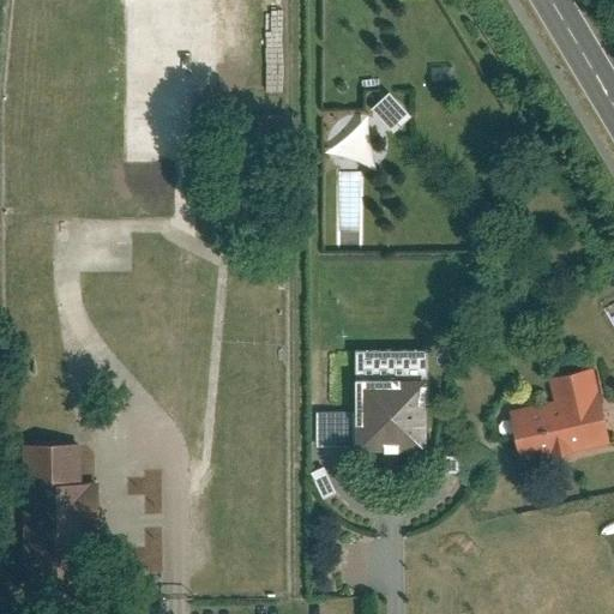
[(387,90),(369,106),(391,132),(409,116),(387,90)]
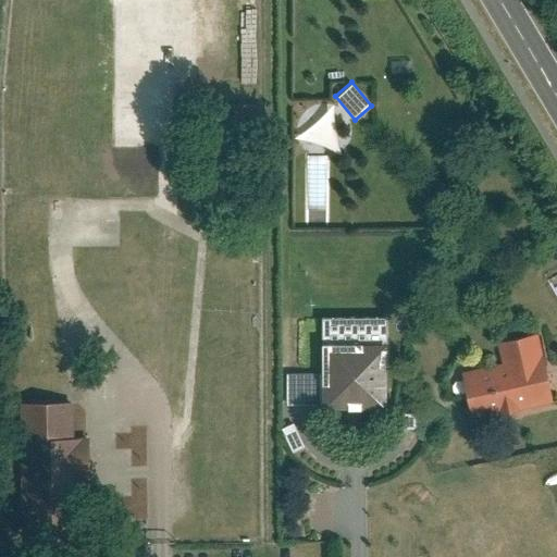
[(308,156),(309,207),(327,207),(327,156),(308,156)]
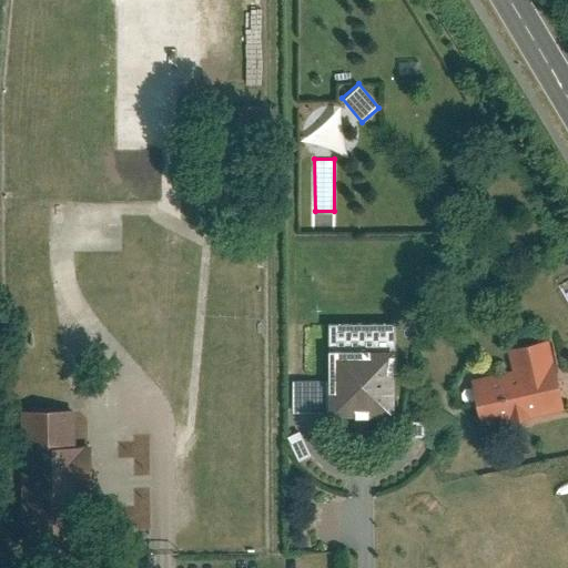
[(515,361),(474,369),(484,418),(566,401),(550,332),(510,341),(515,361)]
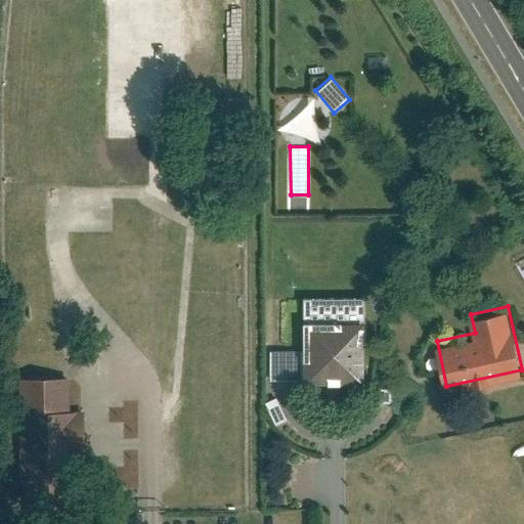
[(310,329),(309,376),(359,377),(360,330),(310,329)]
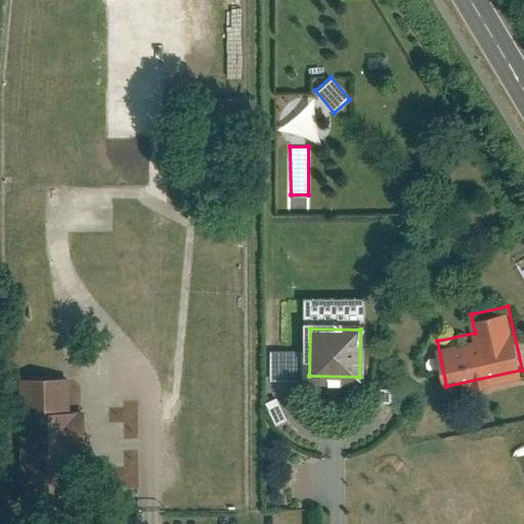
[(68,374),(16,374),(17,499),(59,499),(58,486),(76,486),(76,450),(83,450),(83,405),(68,405),(68,374)]
